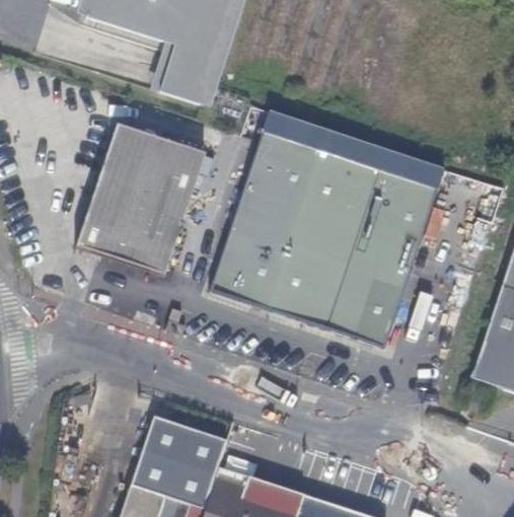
[(89,0),(85,16),(174,46),(159,92),(200,106),(233,0),(89,0)]
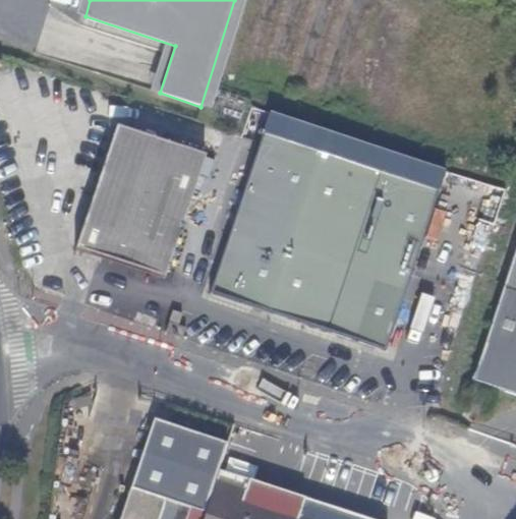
[(207,152),(116,122),(77,245),(167,274),(207,152)]
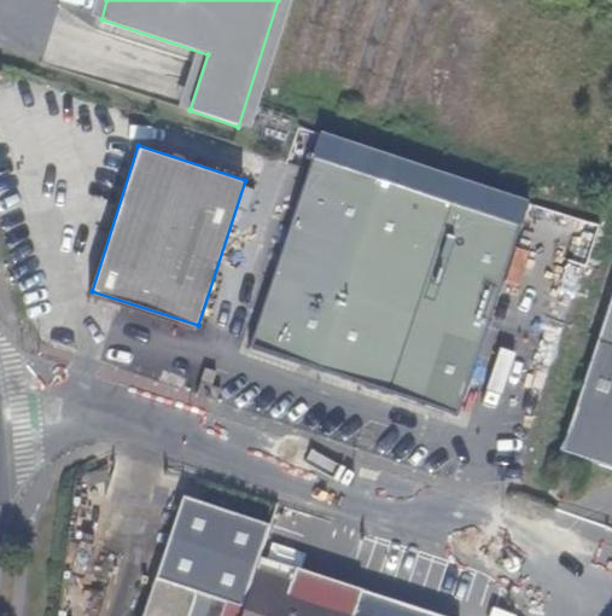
[(522,224),(312,154),(251,343),(461,414),(522,224)]
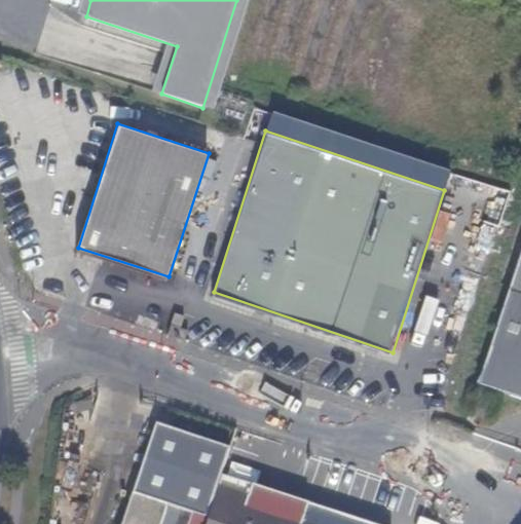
[(520,274),(486,382),(520,393),(520,274)]
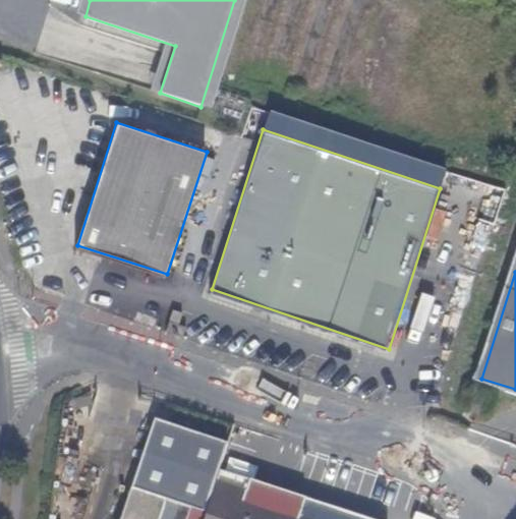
[(171,314),(181,318),(183,309),(174,306),(171,314)]
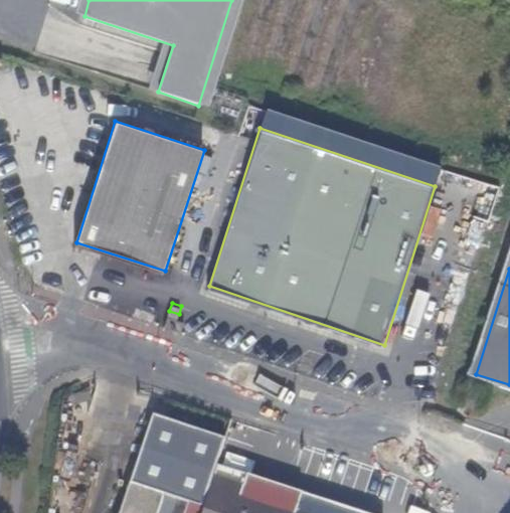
[(176,325),(175,328),(182,331),(185,320),(178,317),(179,314),(169,311),(166,322),(176,325)]
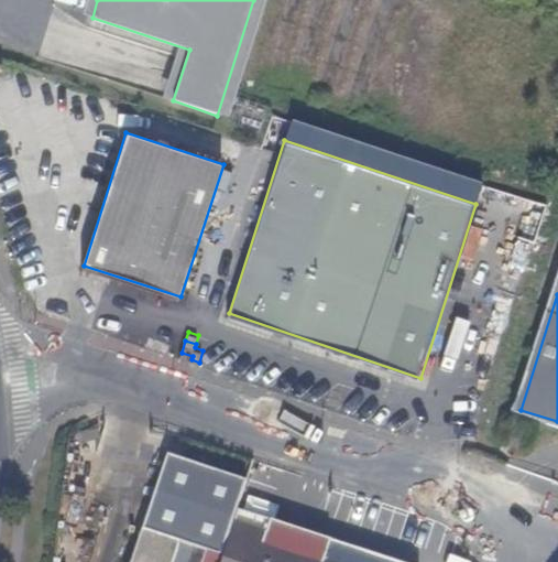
[(168,451),(144,528),(171,536),(210,549),(225,554),(238,510),(248,478),(168,451)]
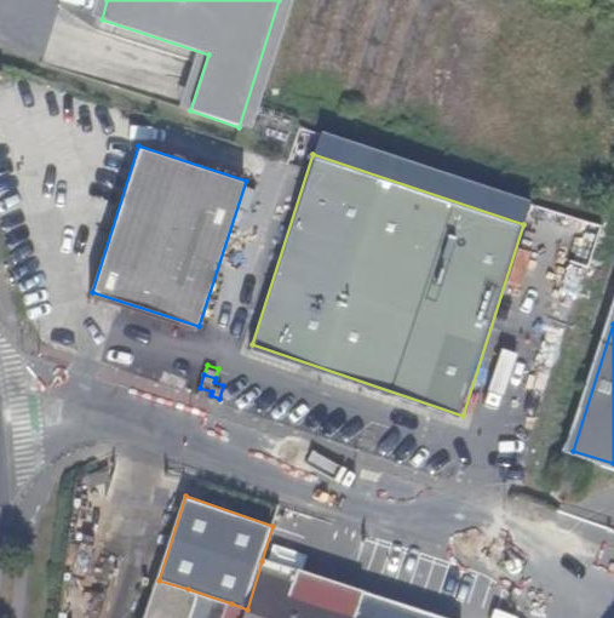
[(439,617),(262,561),(245,617),(439,617)]
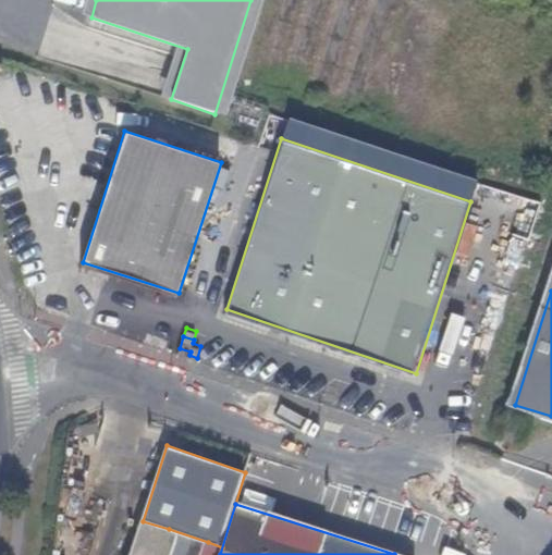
[(162,537),(169,529),(143,521),(139,529),(162,537)]
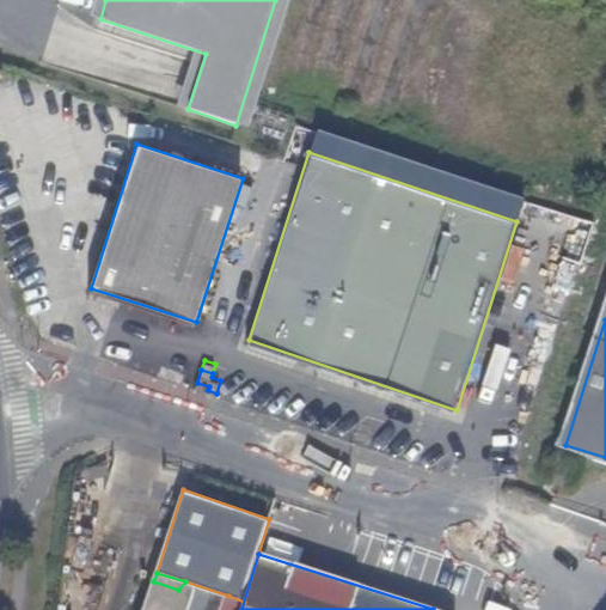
[(224,609),(228,596),(185,581),(178,590),(153,581),(144,609),(224,609)]
